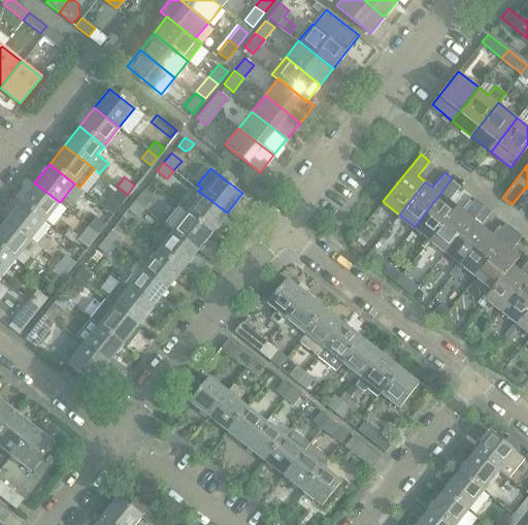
[(460,186),(452,178),(415,227),(430,239),(456,206),(449,200),(460,186)]
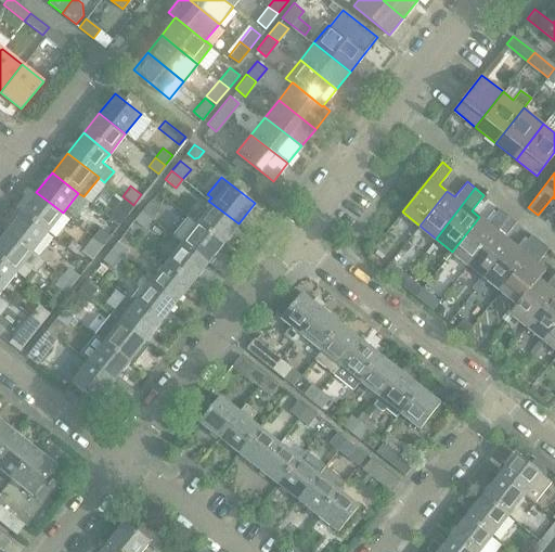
[(36,192),(21,212),(47,232),(63,213),(36,192)]
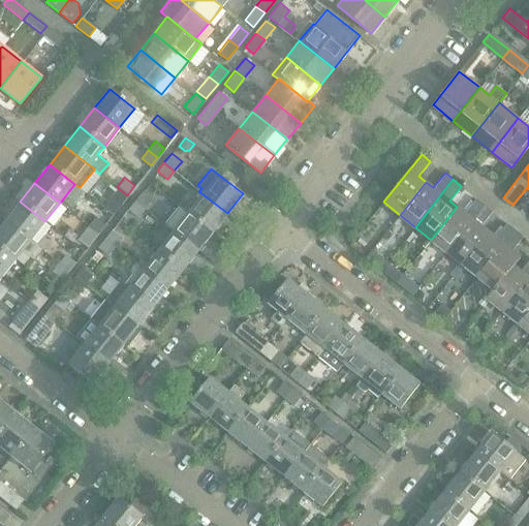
[(121,204),(127,195),(117,187),(111,195),(121,204)]
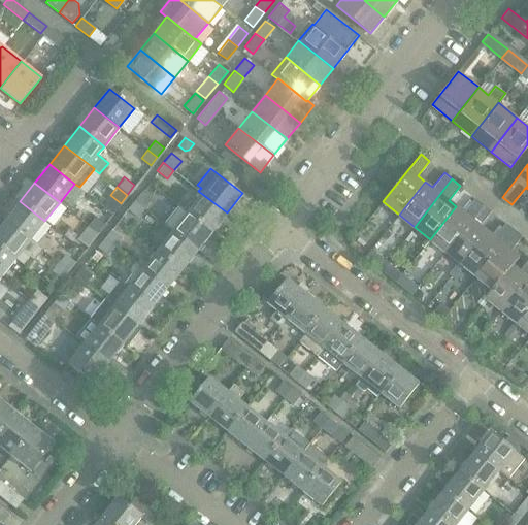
[(141,190),(133,200),(143,207),(151,198),(141,190)]
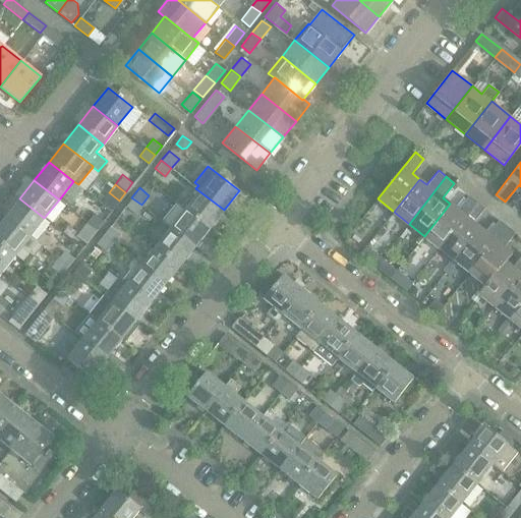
[(209,228),(224,210),(195,188),(181,207),(209,228)]
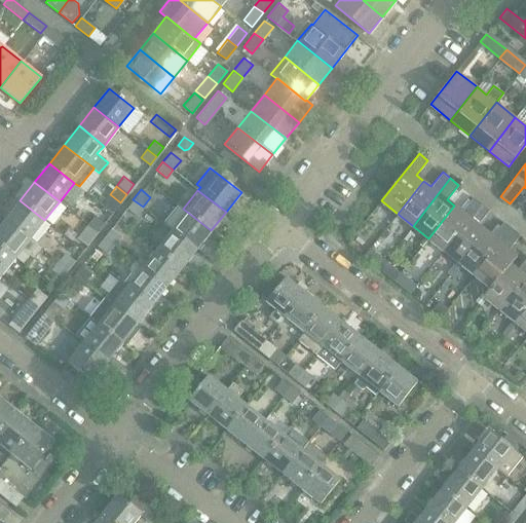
[(428,238),(444,251),(482,202),(474,196),(461,211),(454,206),(428,238)]
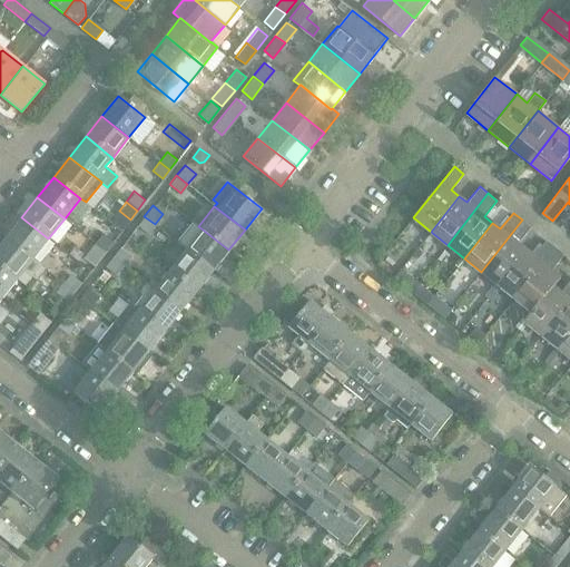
[(148,233),(155,224),(144,216),(137,224),(148,233)]
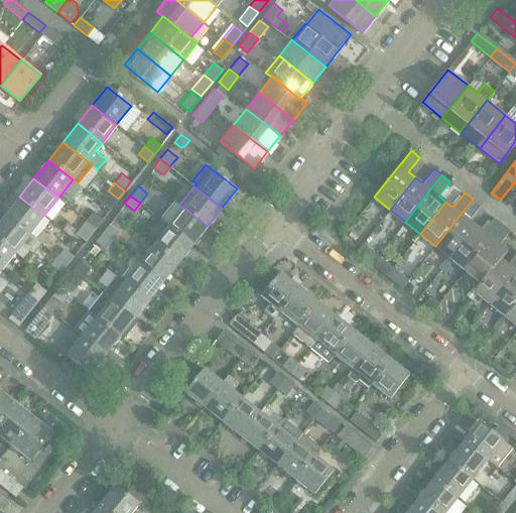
[(19,197),(5,215),(29,235),(29,234),(43,216),(19,197)]
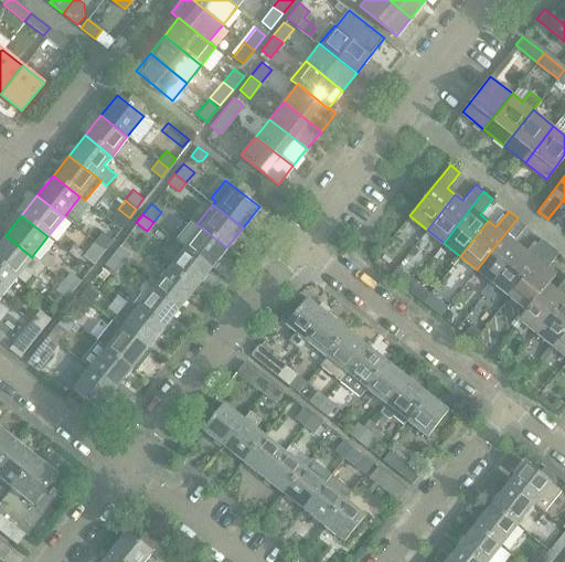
[(526,225),(518,218),(477,269),(490,281),(493,283),(521,246),(513,241),(526,225)]
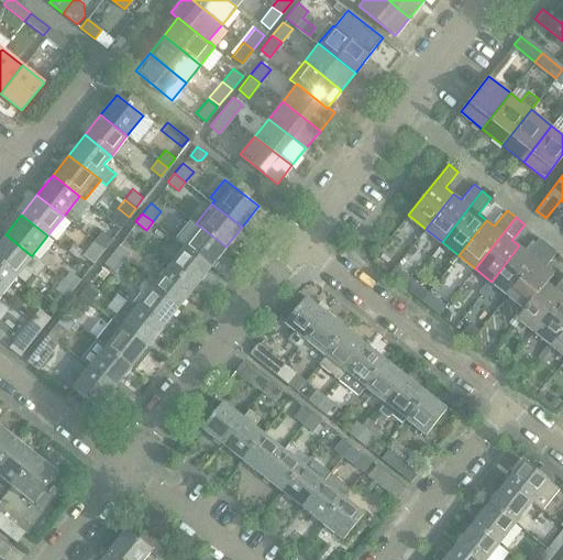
[(175,239),(184,246),(210,267),(225,246),(196,223),(190,219),(175,239)]
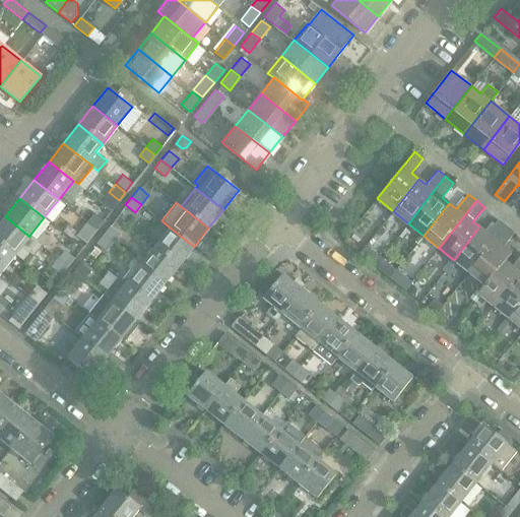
[(93,211),(86,221),(95,229),(104,219),(93,211)]
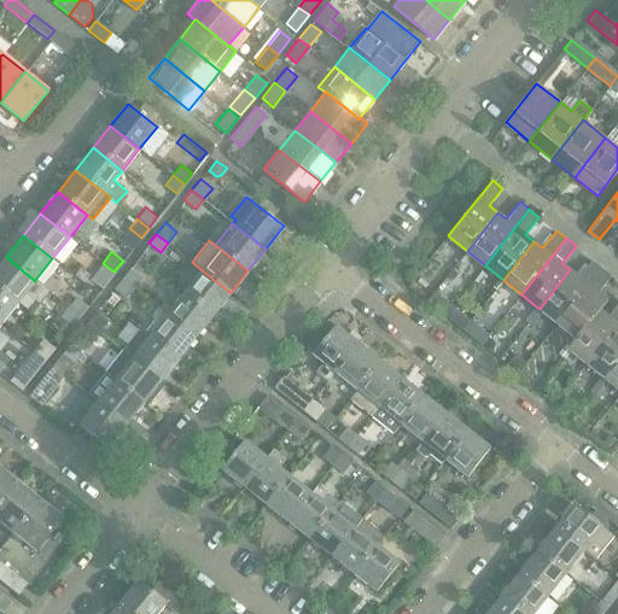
[(47,290),(35,280),(35,281),(6,257),(0,264),(0,288),(17,303),(25,293),(38,302),(47,290)]
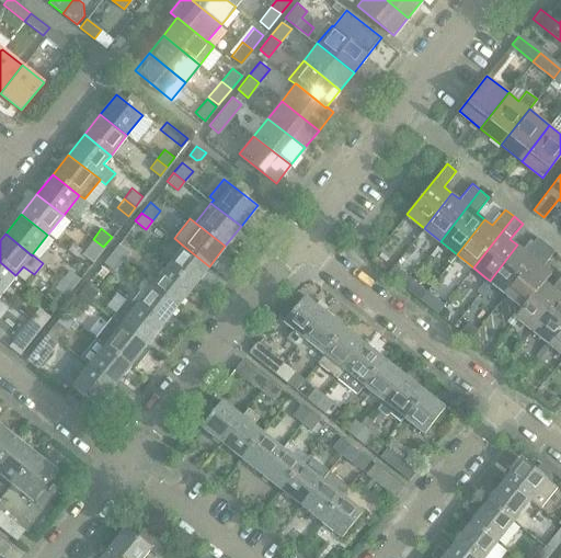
[(525,251),(517,245),(490,281),(506,294),(547,242),(538,236),(525,251)]
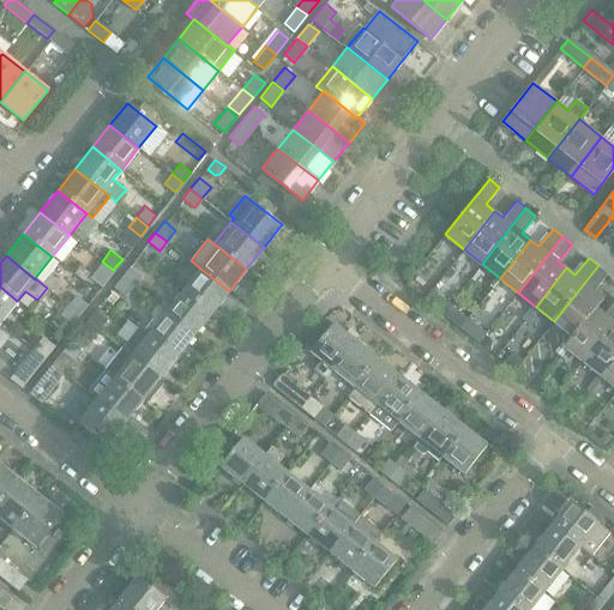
[(102,284),(113,270),(102,261),(90,275),(102,284)]
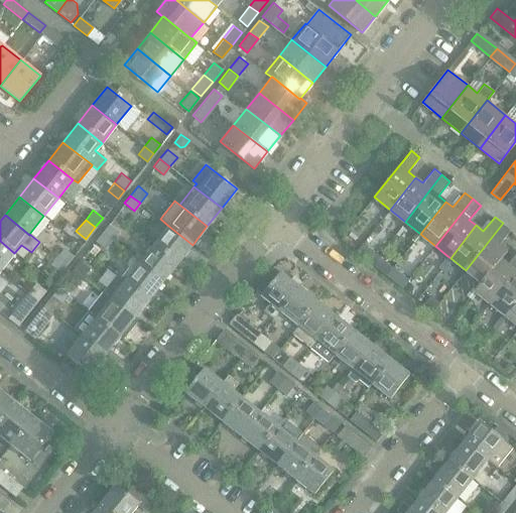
[(109,223),(102,232),(111,240),(119,231),(109,223)]
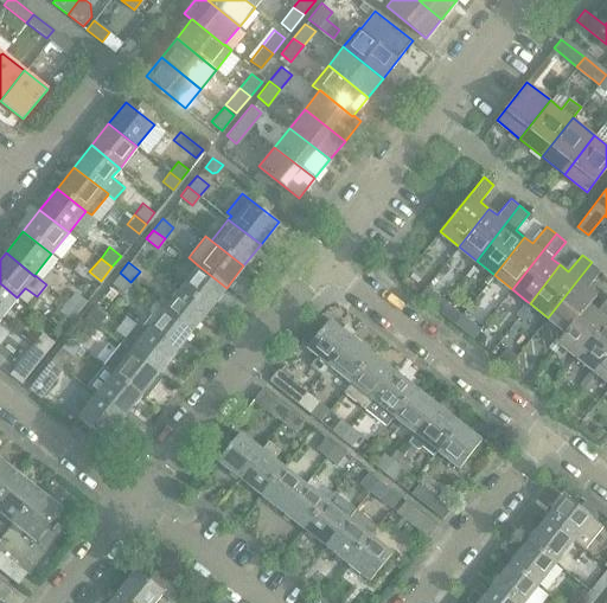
[(548,318),(566,332),(588,303),(596,294),(587,287),(601,270),(592,262),(548,318)]
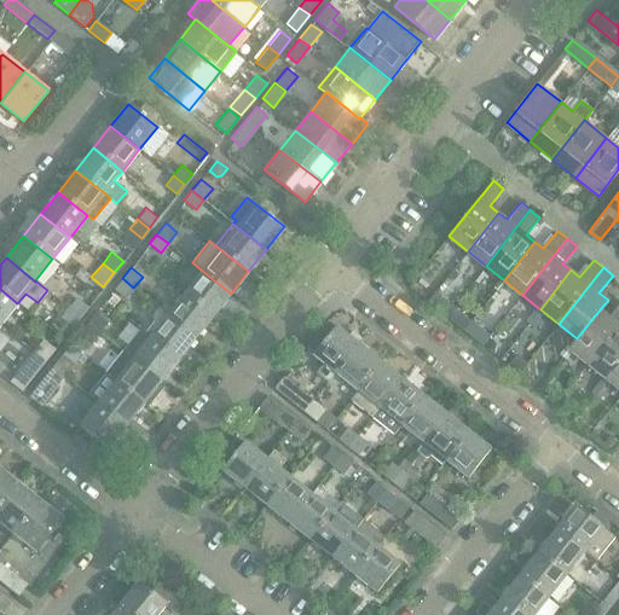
[(202,271),(185,293),(214,315),(231,294),(202,271)]
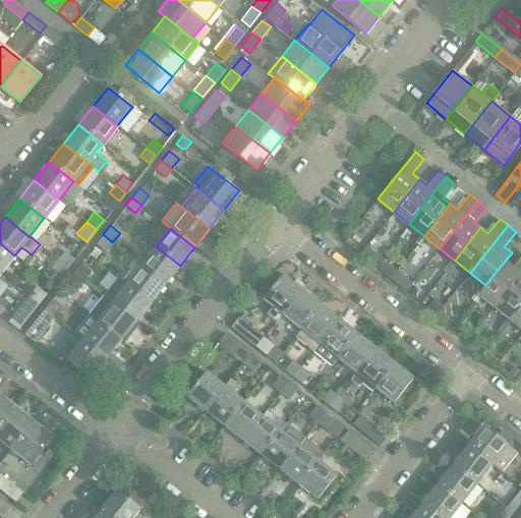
[(107,249),(112,242),(103,234),(97,241),(107,249)]
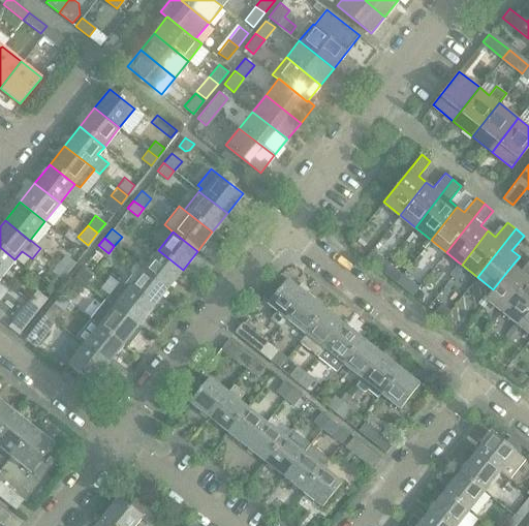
[(0,247),(0,277),(0,278),(14,259),(0,247)]
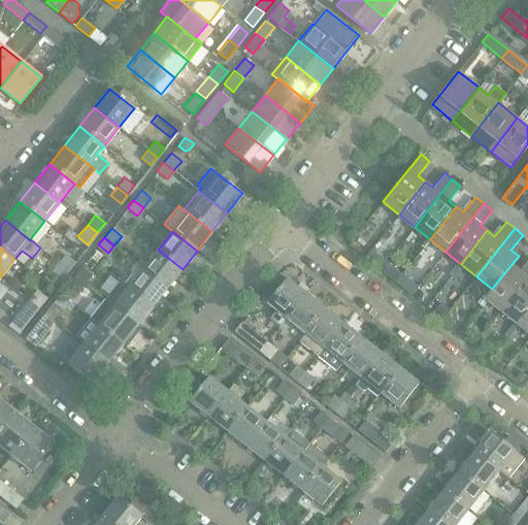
[(365,257),(381,269),(388,261),(372,249),(365,257)]
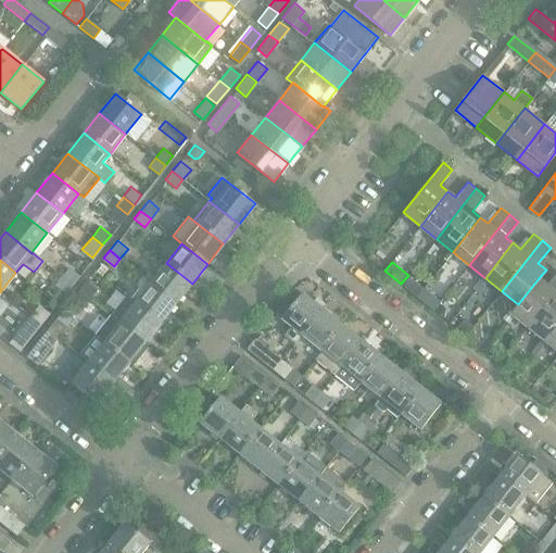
[(166,263),(150,283),(176,303),(192,284),(166,263)]
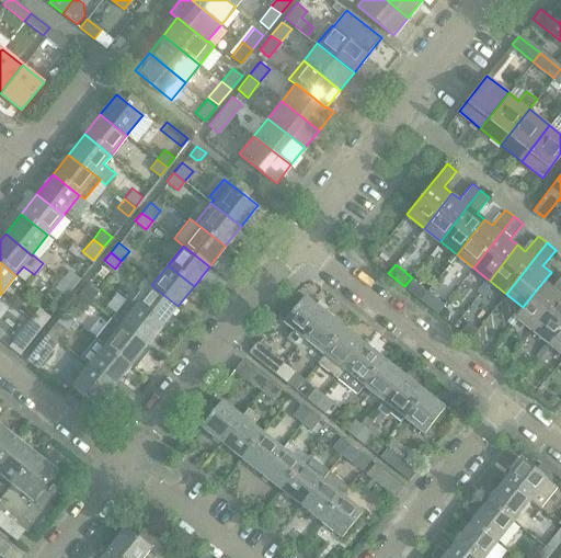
[(70,269),(61,279),(71,287),(80,276),(70,269)]
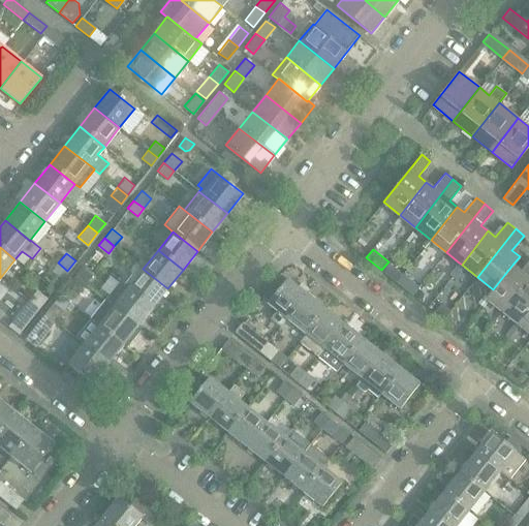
[(490,301),(502,311),(528,276),(528,259),(520,271),(512,265),(493,289),(487,297),(485,295),(479,302),(485,307),(490,301)]
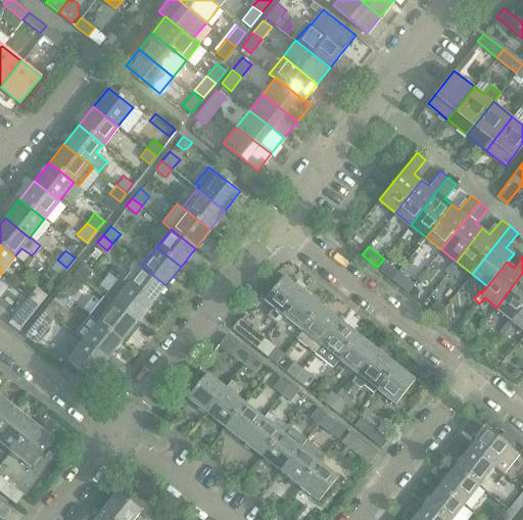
[(399,271),(384,258),(377,267),(392,279),(399,271)]
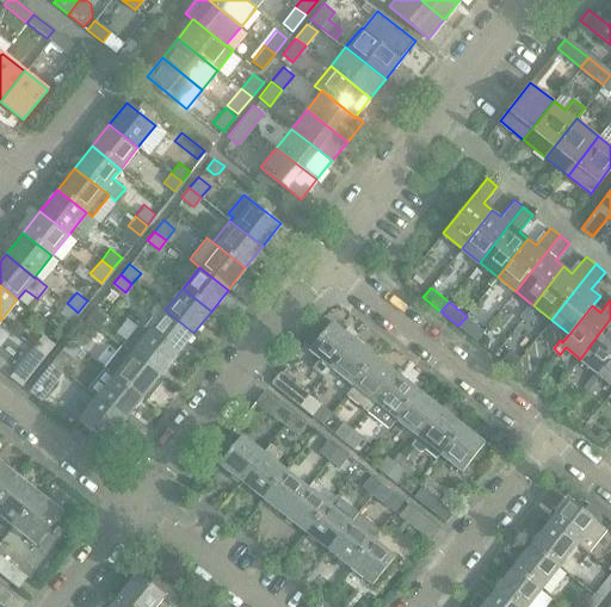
[(71,321),(78,313),(67,303),(60,313),(71,321)]
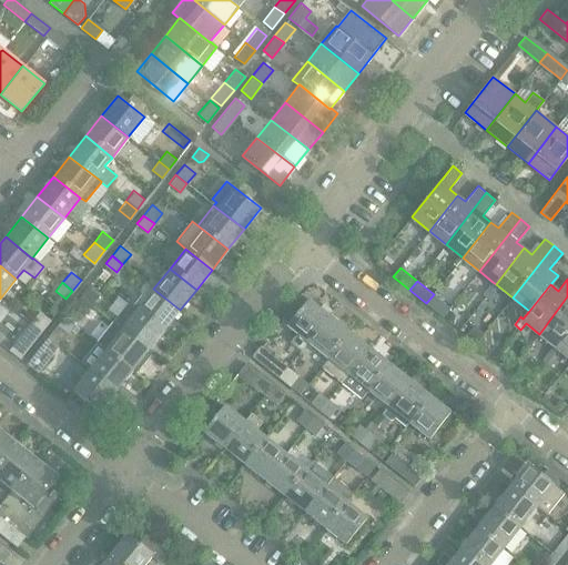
[(142,295),(133,305),(164,330),(180,310),(153,289),(145,282),(140,289),(142,295)]
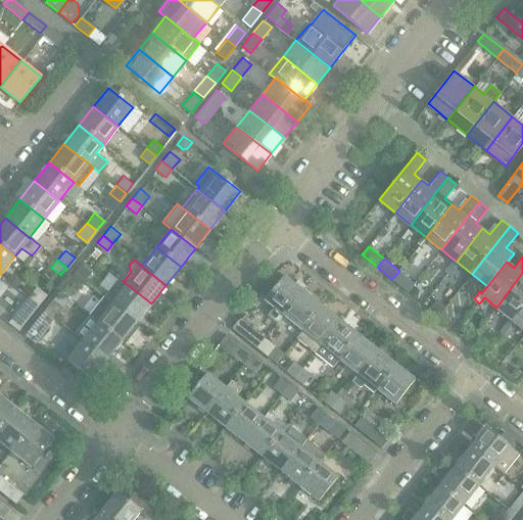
[(454,260),(444,270),(447,272),(457,262),(454,260)]
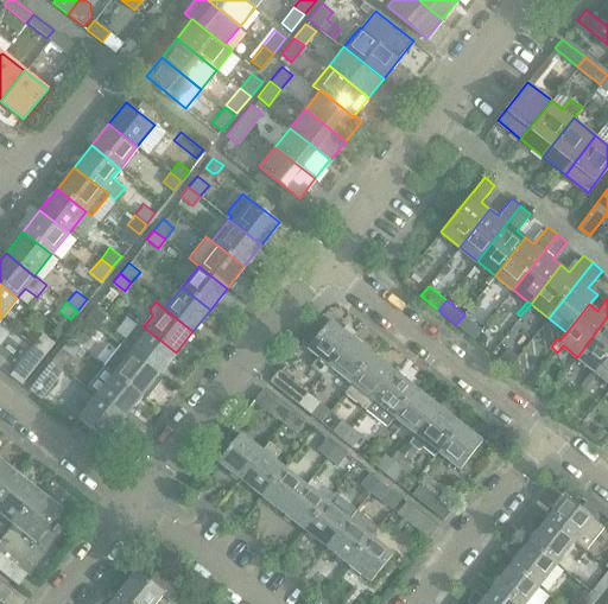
[(94,305),(86,317),(97,326),(107,315),(94,305)]
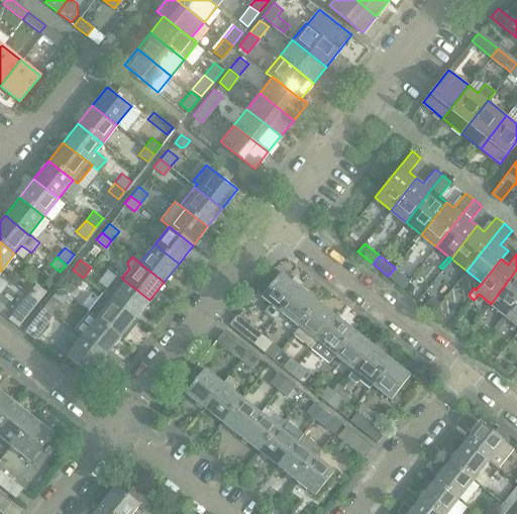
[(410,280),(395,268),(388,276),(403,288),(410,280)]
